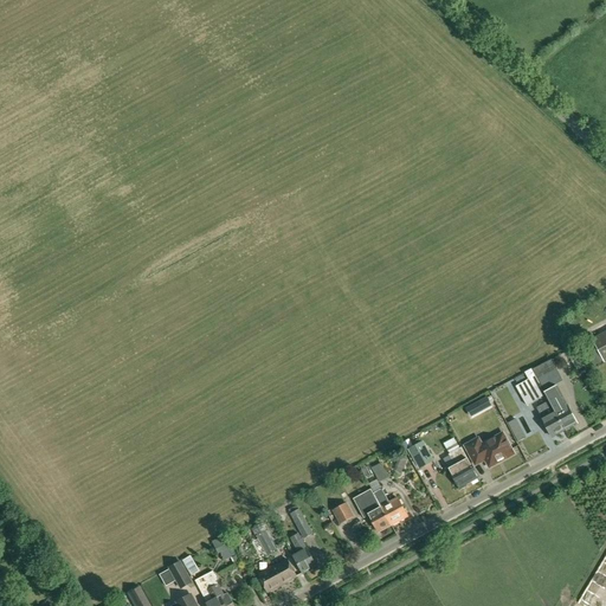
[(604,361),(605,359),(605,333),(593,340),(604,361)]
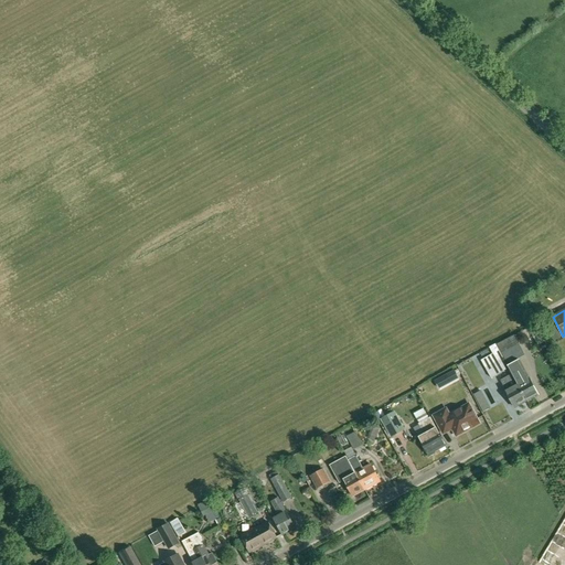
[(502,354),(519,345),(514,336),(497,344),(502,354)]
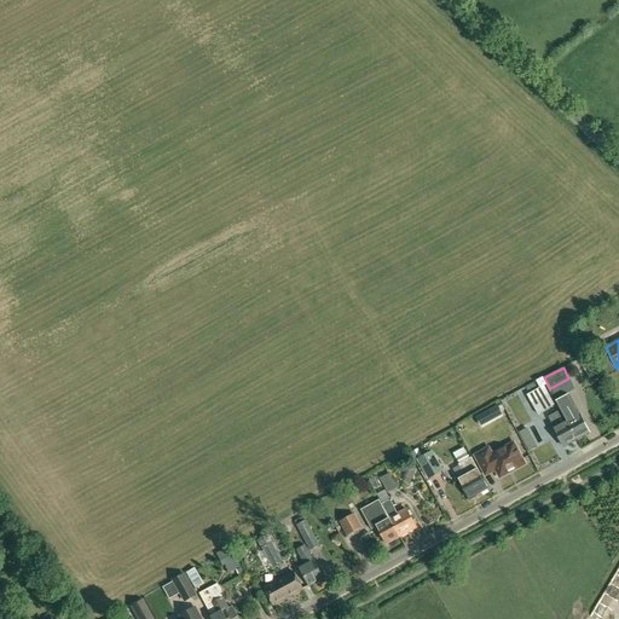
[(538,414),(557,403),(543,377),(536,381),(539,387),(527,394),(538,414)]
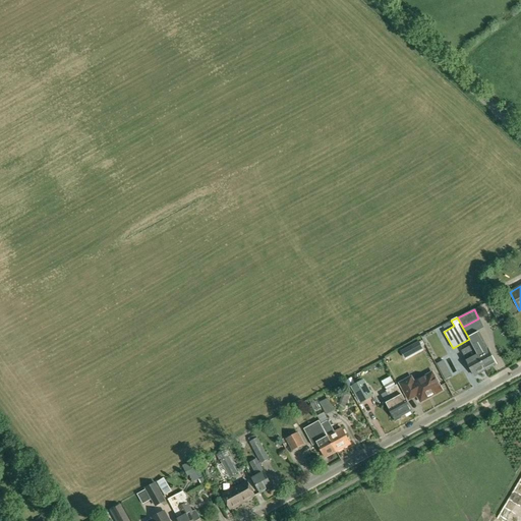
[(488,348),(487,349),(478,332),(468,338),(472,345),(485,369),(497,363),(488,348)]
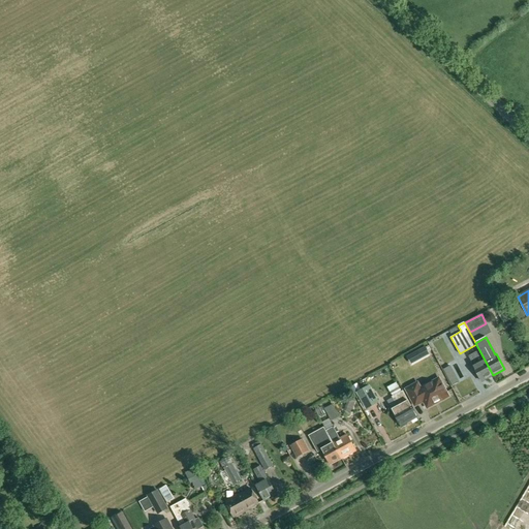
[(426,348),(407,359),(411,367),(430,356),(426,348)]
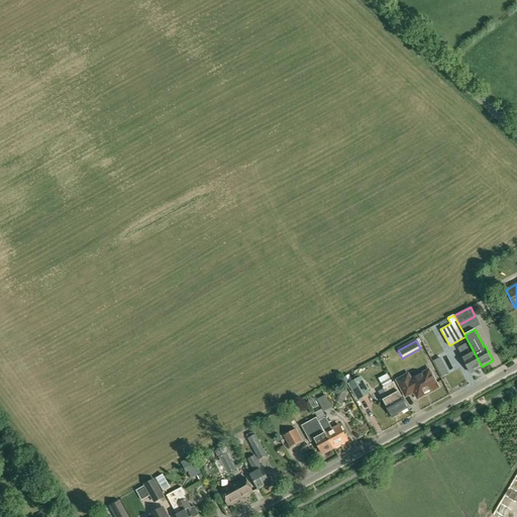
[(482,367),(469,342),(458,348),(463,357),(462,357),(471,373),(482,367)]
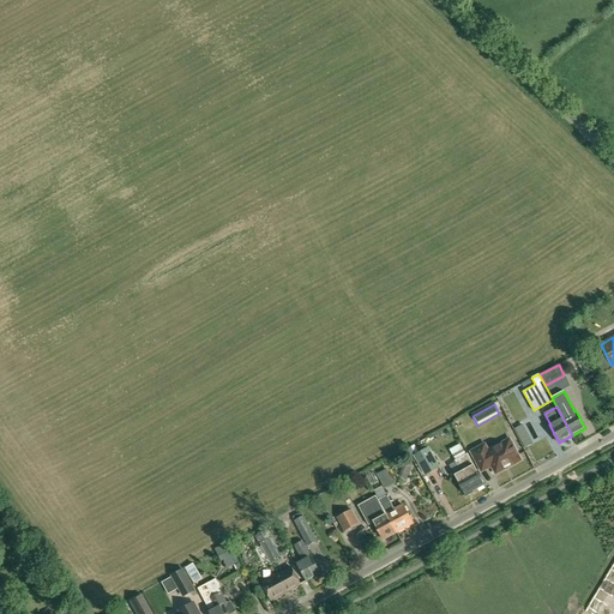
[(483,453),(480,447),(471,452),(482,471),(492,467),(497,474),(522,461),(510,439),(483,453)]
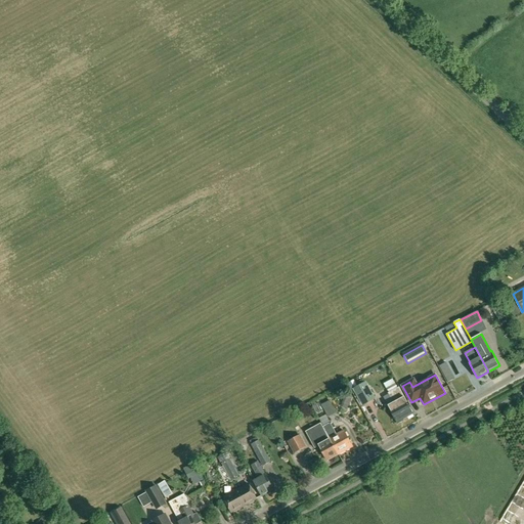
[(354,389),(363,405),(375,398),(366,383),(354,389)]
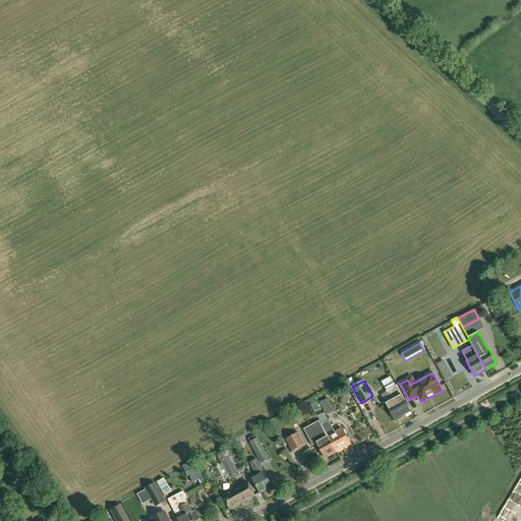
[(403,395),(397,385),(386,391),(392,401),(387,403),(396,419),(412,411),(403,395)]
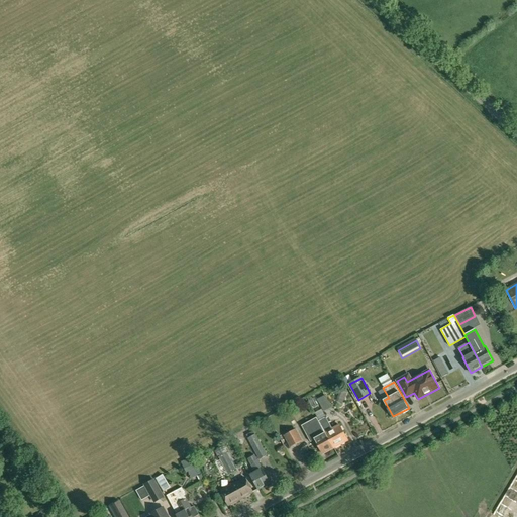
[(340,390),(337,397),(344,400),(347,393),(340,390)]
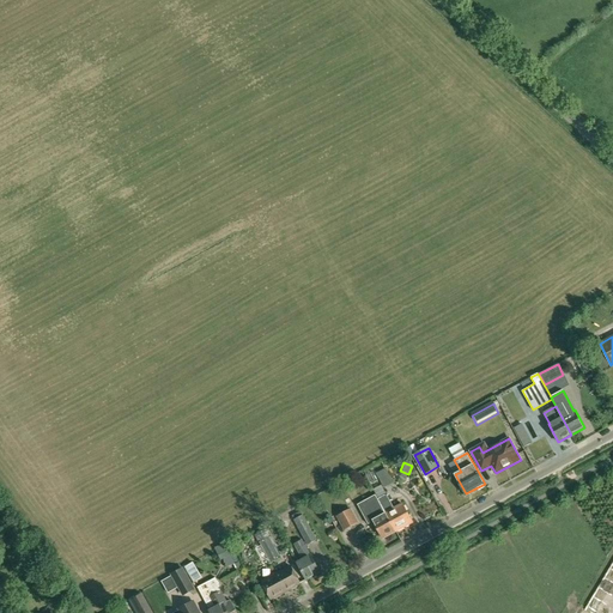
[(376,473),(384,487),(393,483),(386,468),(376,473)]
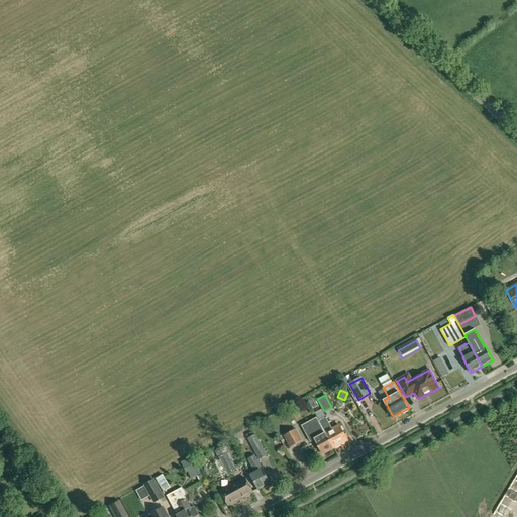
[(334,447),(318,417),(303,425),(312,440),(315,438),(323,453),(334,447)]
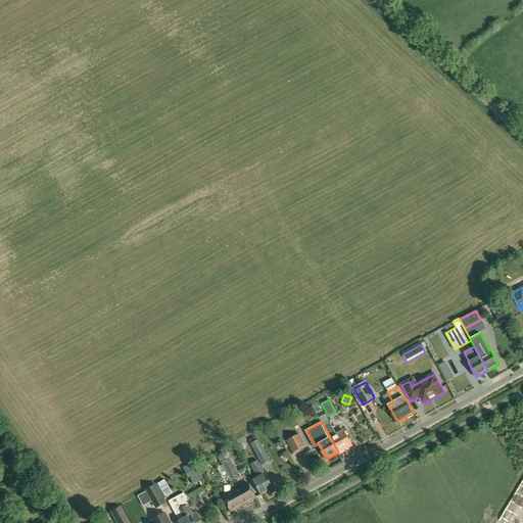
[(322,422),(338,453),(352,444),(344,430),(336,434),(330,422),(324,425),(322,422)]
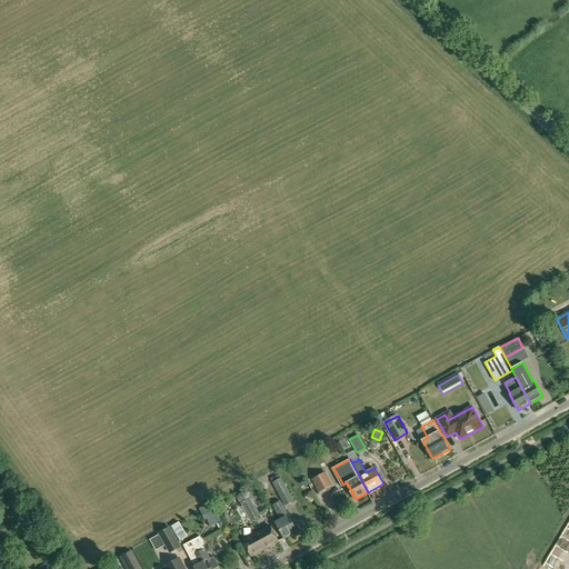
[(333,485),(326,471),(312,479),(319,492),(333,485)]
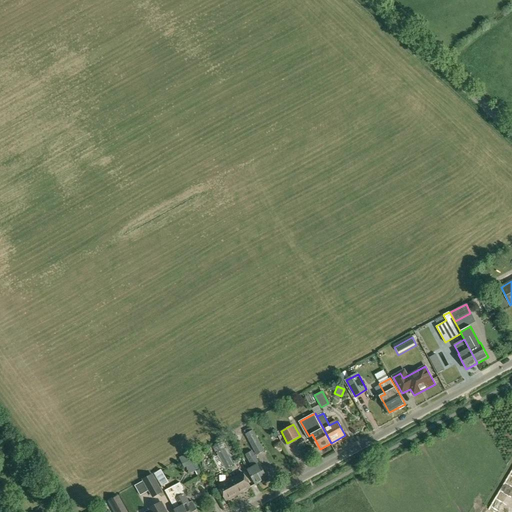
[(246,434),(256,454),(264,450),(253,431),(246,434)]
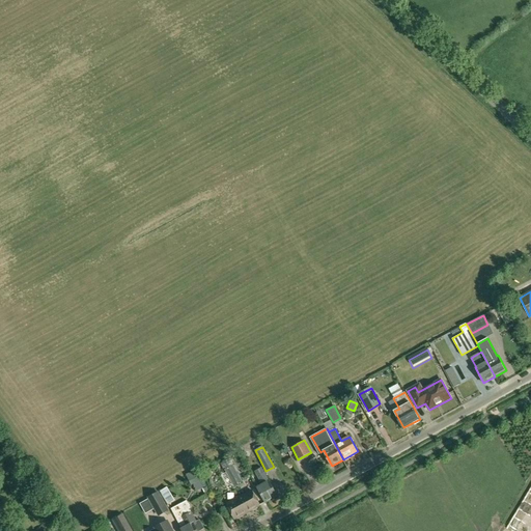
[(233,466),(225,470),(226,473),(232,483),(234,486),(243,482),(242,480),(233,466)]
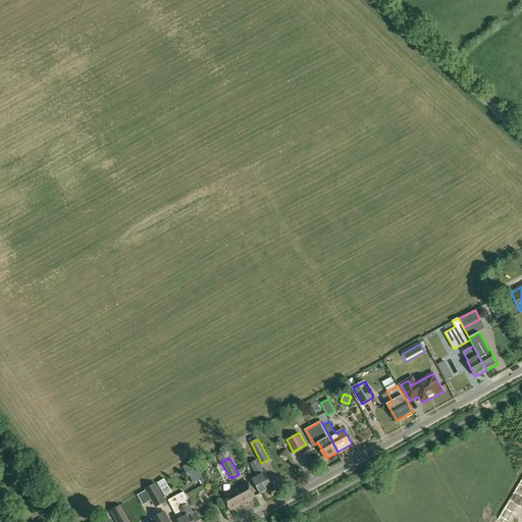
[(260,493),(272,487),(257,460),(251,464),(258,476),(253,479),(260,493)]
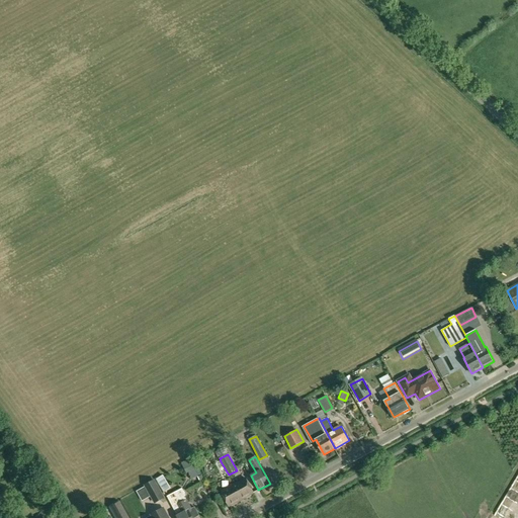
[(194,457),(181,463),(186,472),(193,468),(197,477),(201,473),(198,466),(194,457)]
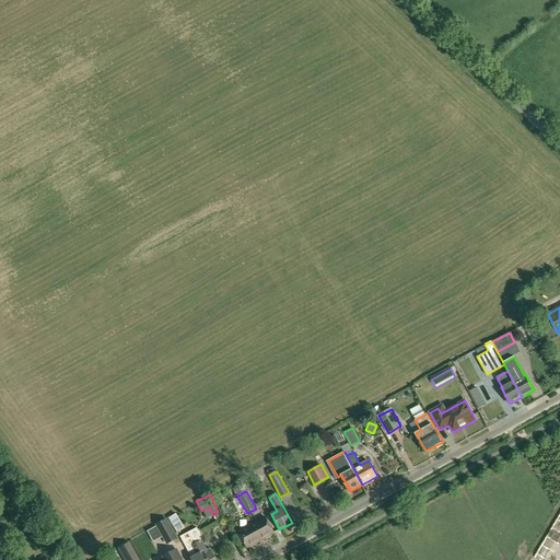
[(185,528),(176,514),(168,518),(177,533),(185,528)]
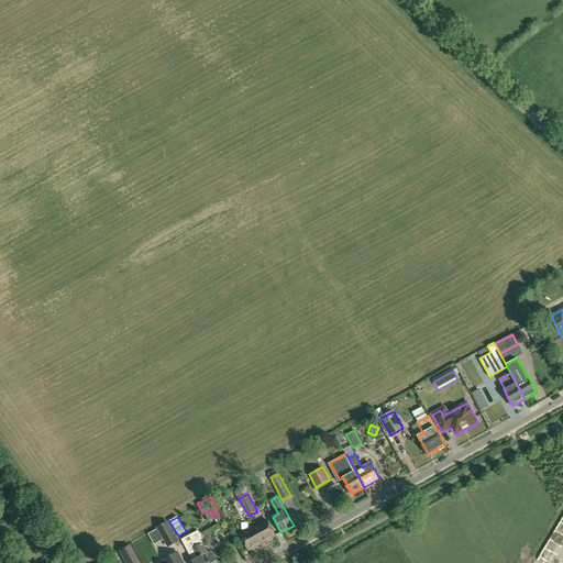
[(249,550),(275,536),(266,519),(240,534),(249,550)]
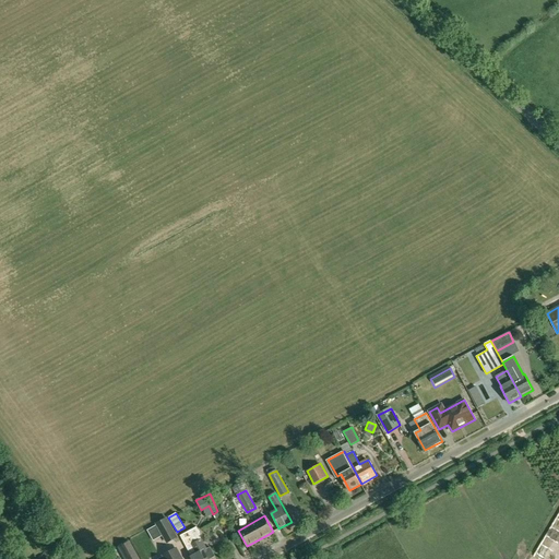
[(166,518),(157,523),(167,542),(177,537),(166,518)]
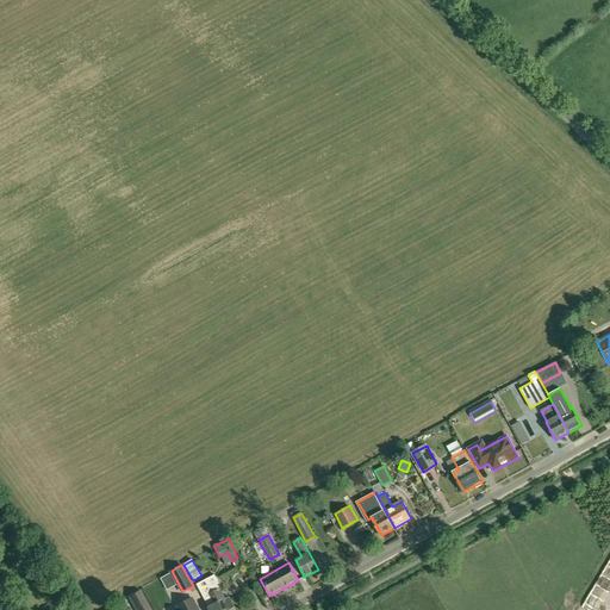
[(215,576),(197,585),(209,607),(207,607),(209,609),(226,609),(222,601),(225,599),(219,589),(217,585),(219,583),(215,576)]
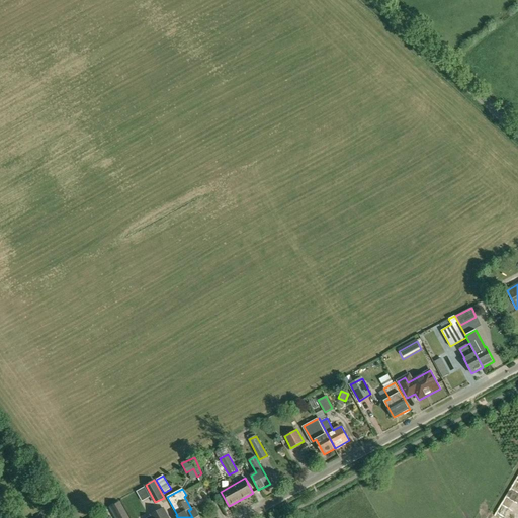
[(127,517),(119,501),(108,507),(113,517),(127,517)]
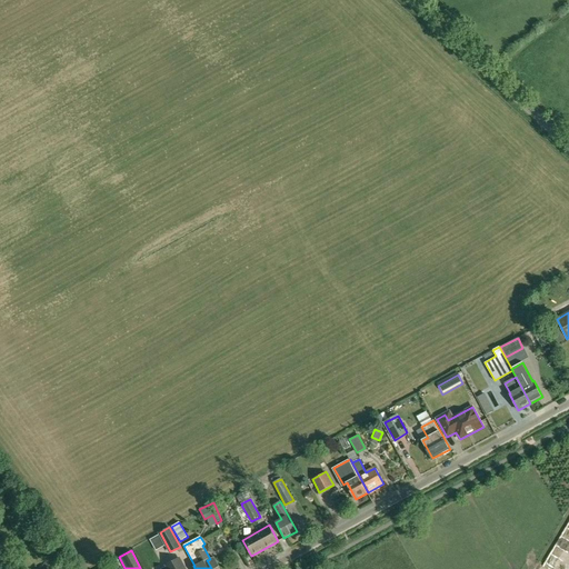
[(168,568),(185,568),(179,558),(166,565),(167,566),(168,568)]
